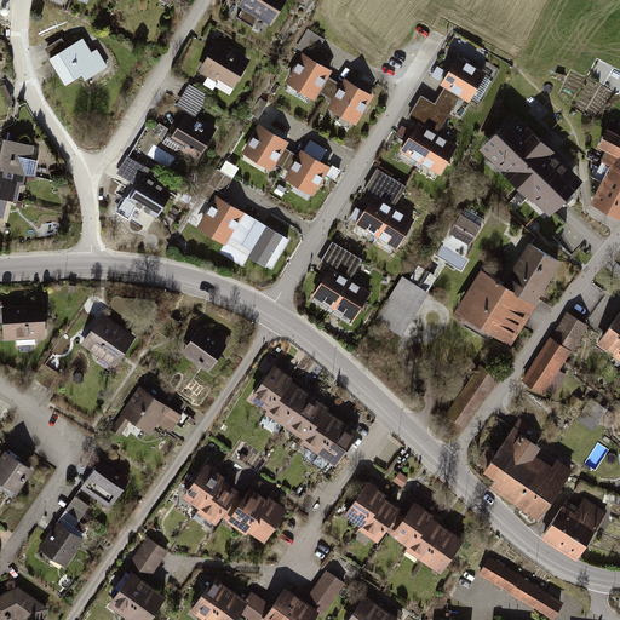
[(253,27),(265,33),(283,0),(241,0),(241,1),(262,13),(253,27)]
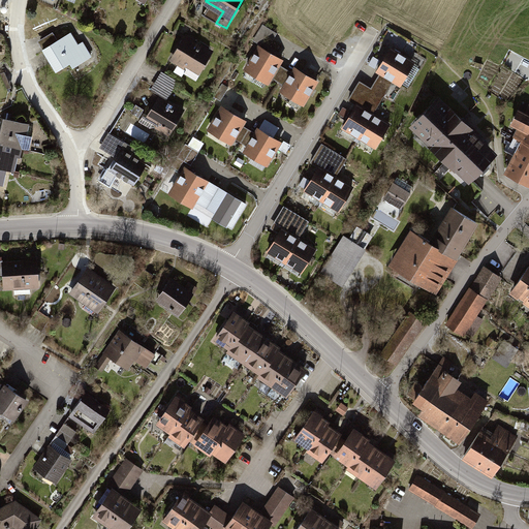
[(263,25),(253,41),(268,50),(278,33),(263,25)]
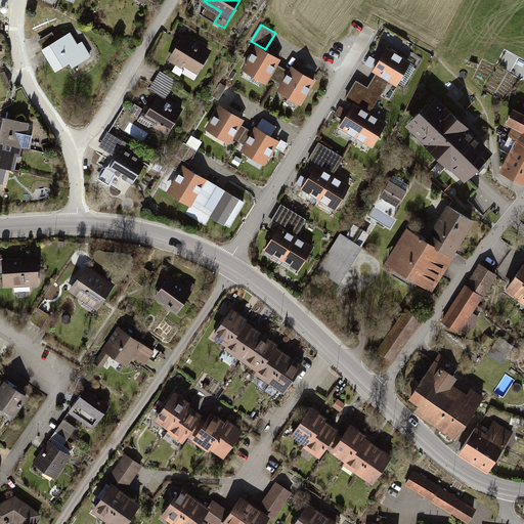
[(168,58),(198,74),(211,47),(182,32),(168,58)]
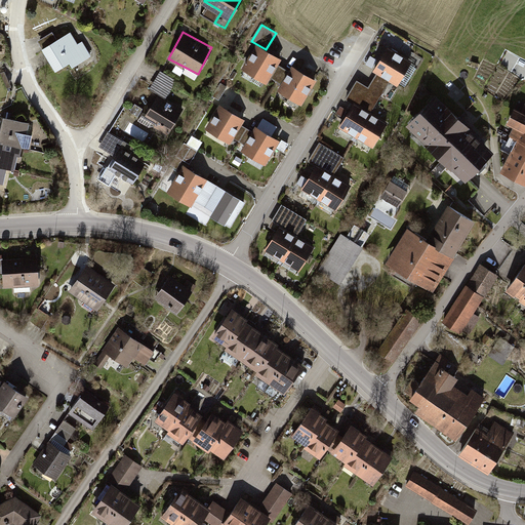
[(44,49),(55,70),(72,62),(74,66),(92,55),(85,41),(79,45),(72,33),(44,49)]
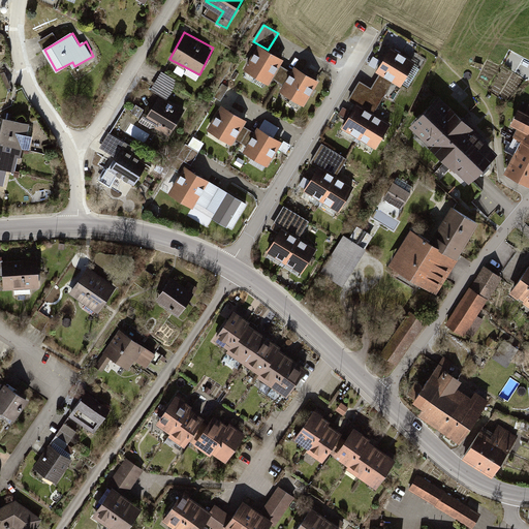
[(387,47),(373,72),(376,75),(390,83),(397,88),(412,62),(387,47)]
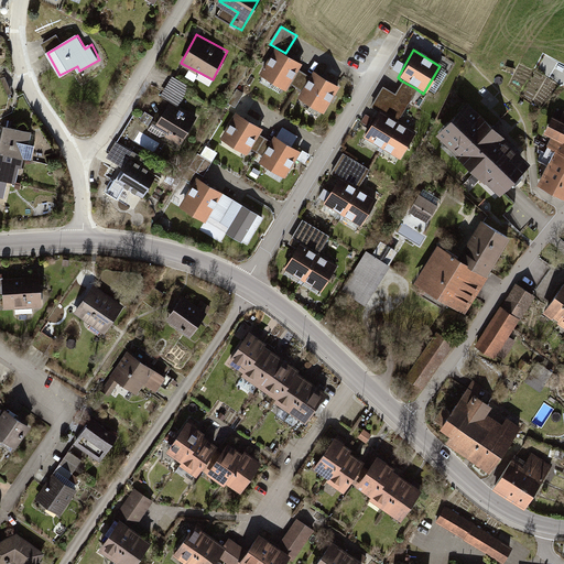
[(300,68),(273,53),(258,79),(284,95),(288,90),(294,94),(303,79),(296,75),(300,68)]
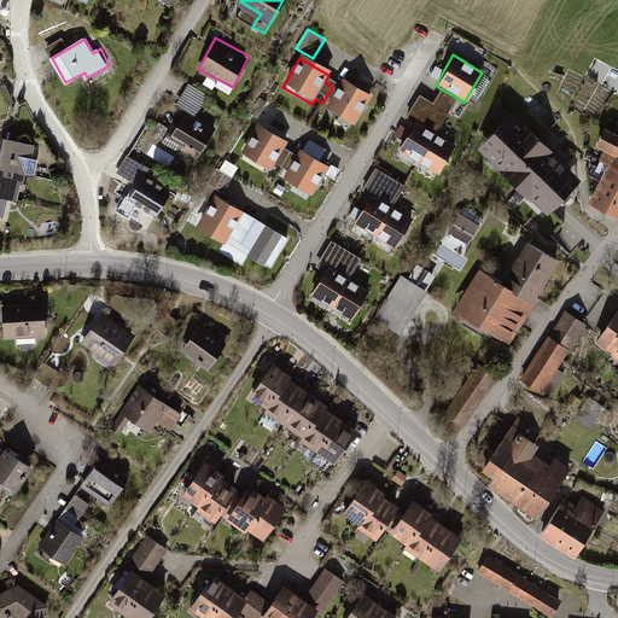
[(6,83),(0,87),(9,103),(13,100),(6,83)]
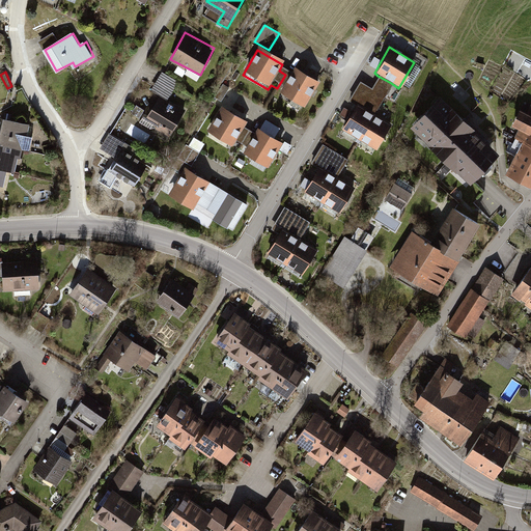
[(280,96),(306,112),(322,87),(296,72),(291,78),(285,75),(277,88),(283,92),(280,96)]
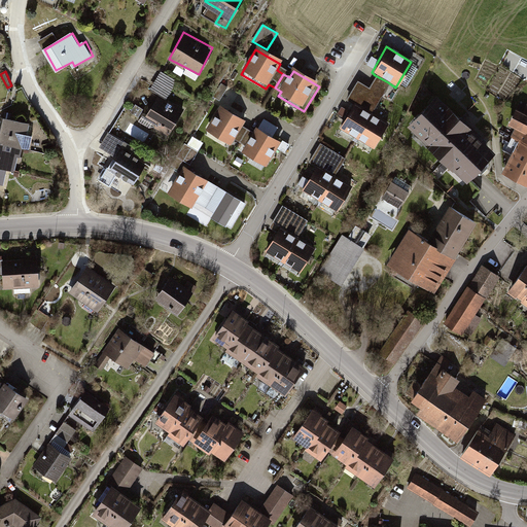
[(353,104),(370,113),(388,82),(375,75),(366,89),(355,82),(345,100),(353,104)]
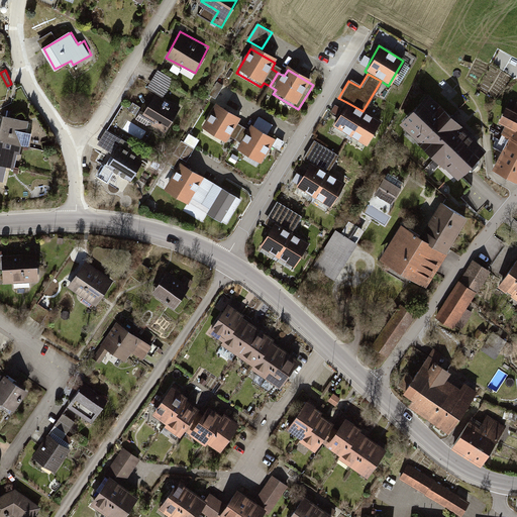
[(142,114),(166,129),(182,104),(158,90),(142,114)]
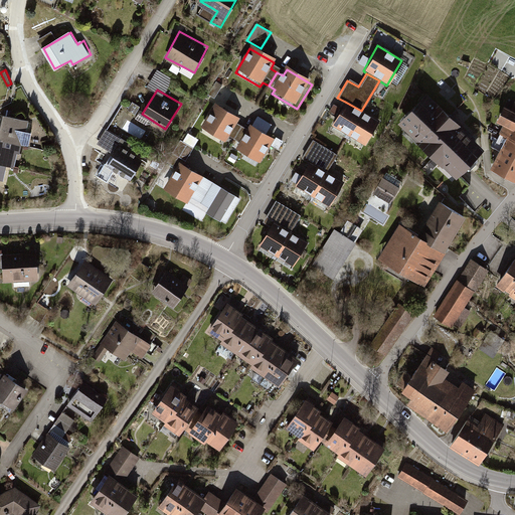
[(395,124),(452,179),(480,150),(423,95),(395,124)]
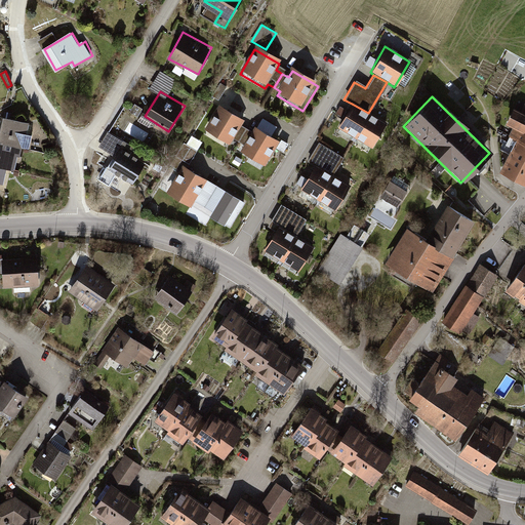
[(344,101),(338,112),(345,114),(349,103),(344,101)]
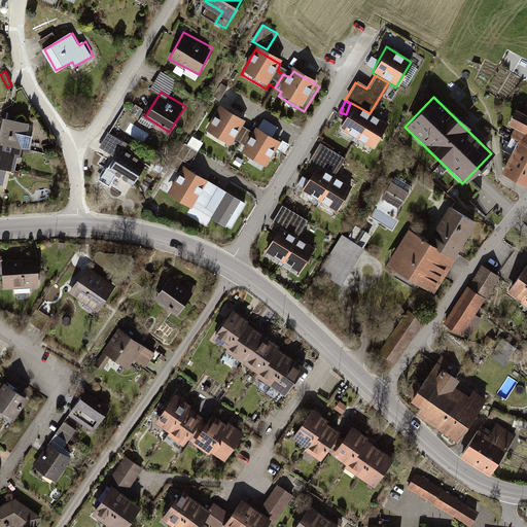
[(339,130),(354,139),(370,113),(353,104),(339,130)]
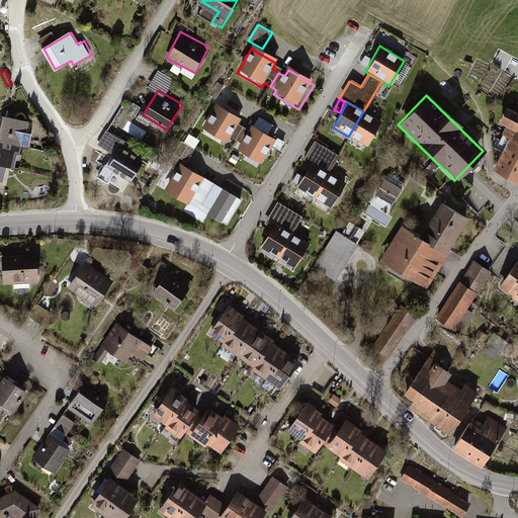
[(239,117),(214,103),(199,127),(224,142),(227,138),(233,141),(242,127),(235,123),(239,117)]
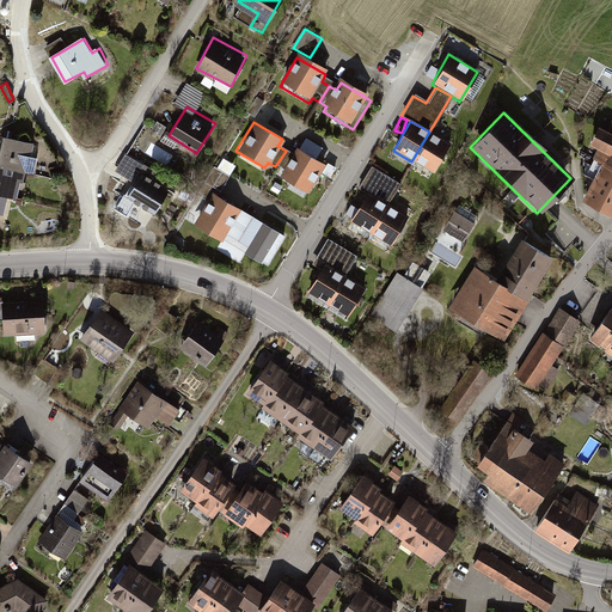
[(594,163),(601,166),(611,171),(611,126),(609,133),(599,128),(589,146),(600,152),(594,163)]
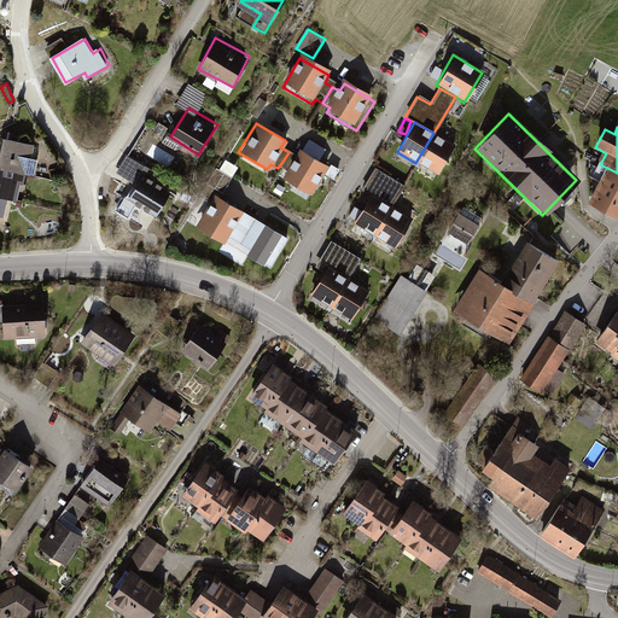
[(454,146),(433,133),(415,163),(436,175),(454,146)]
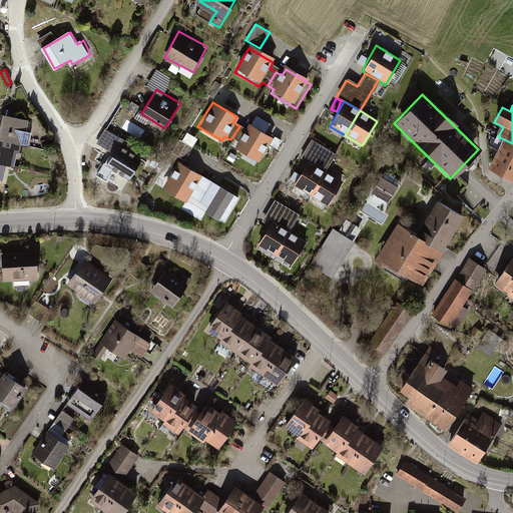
[(27,128),(29,118),(9,113),(3,111),(0,123),(0,136),(19,142),(27,144),(31,129),(27,128)]
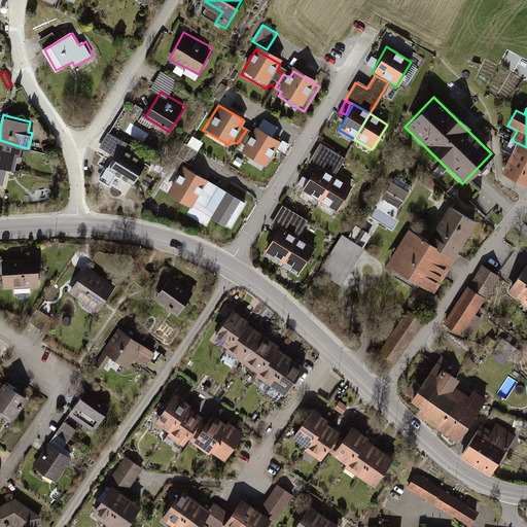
[(240,151),(266,168),(281,143),(255,128),(252,133),(246,130),(237,143),(243,147),(240,151)]
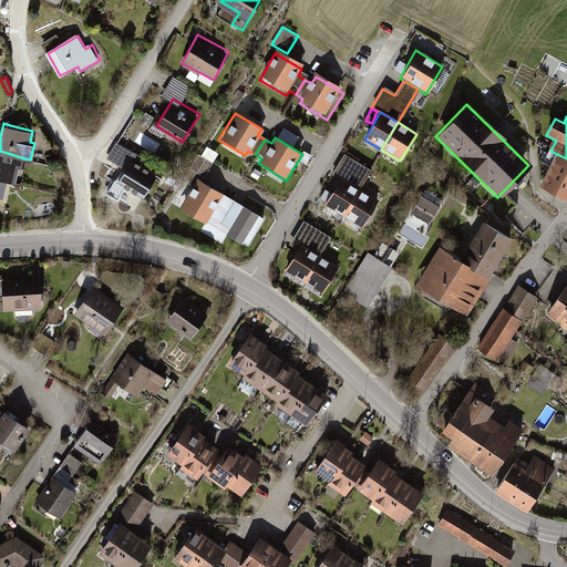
[(107,158),(126,171),(132,162),(141,166),(145,158),(117,142),(107,158)]
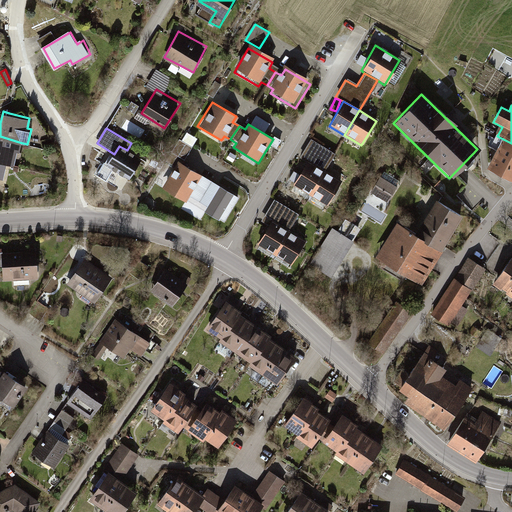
[(189,132),(179,154),(187,158),(197,136),(189,132)]
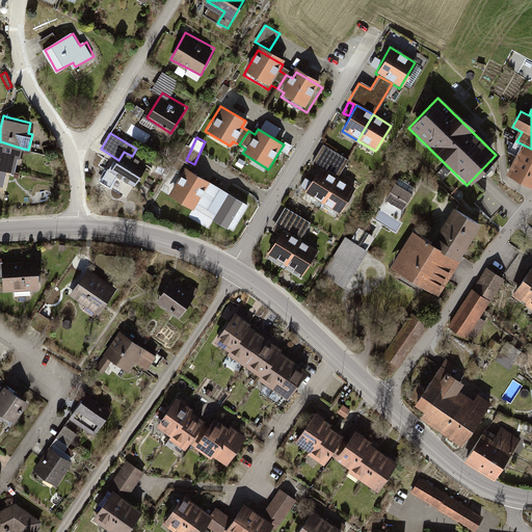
[(24,149),(20,148),(0,141),(0,166),(7,169),(16,171),(18,161),(20,162),(24,149)]
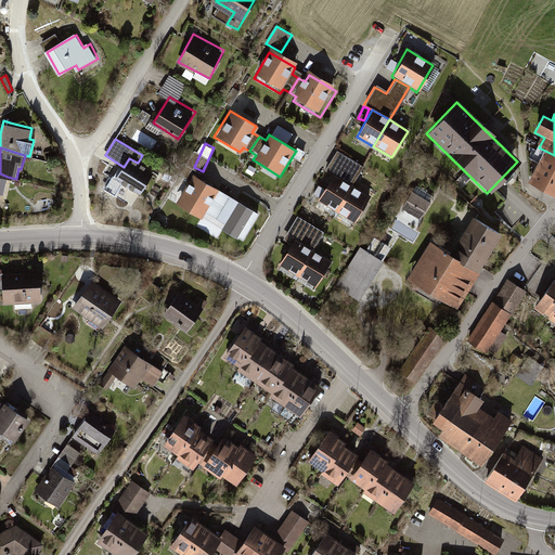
[(529,184),(554,196),(554,155),(545,151),(529,184)]
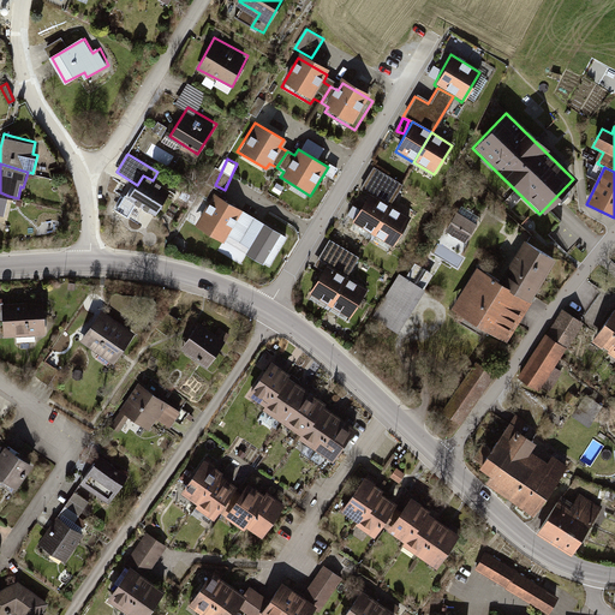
[(136,202),(155,214),(169,191),(153,180),(143,175),(137,185),(130,197),(126,195),(117,210),(127,216),(136,202)]
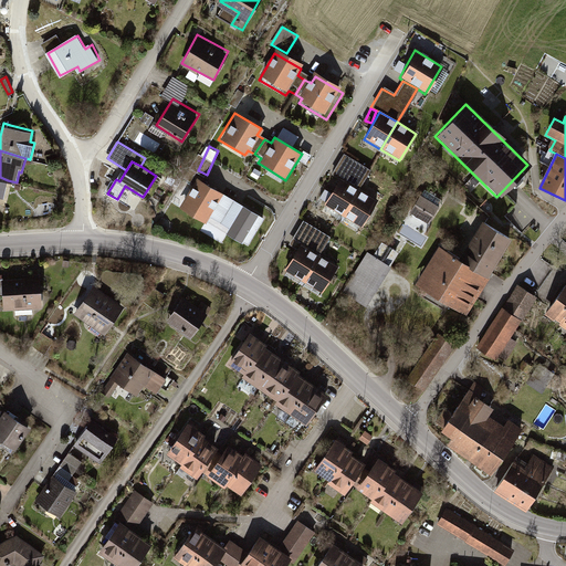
[(260,216),(195,178),(178,208),(205,223),(210,213),(233,226),(228,234),(244,243),(260,216)]
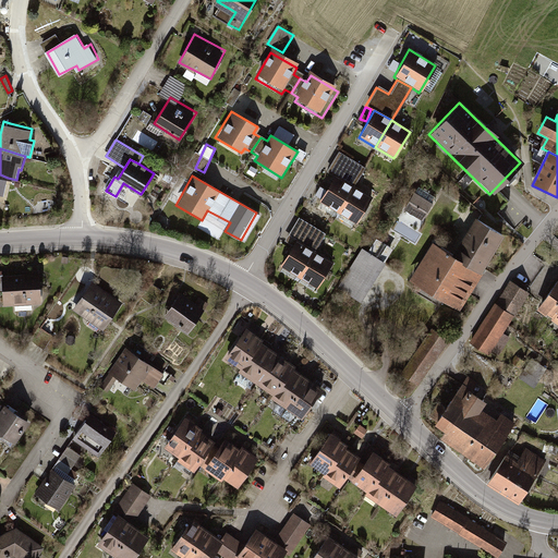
[(315,206),(331,217),(348,190),(330,180),(315,206)]
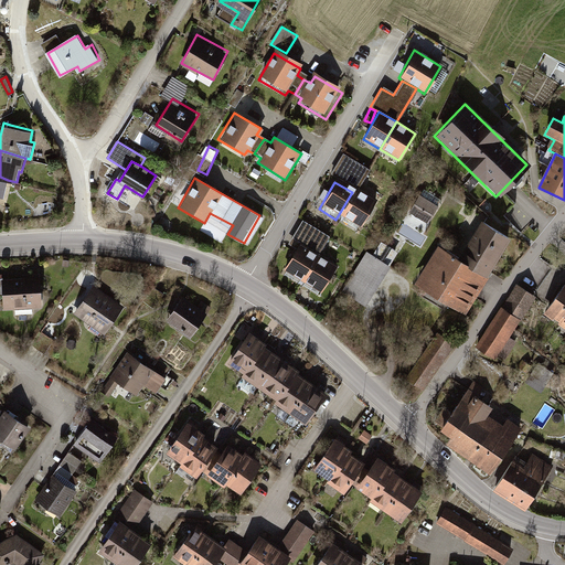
[(371,203),(352,192),(336,220),(354,231),(371,203)]
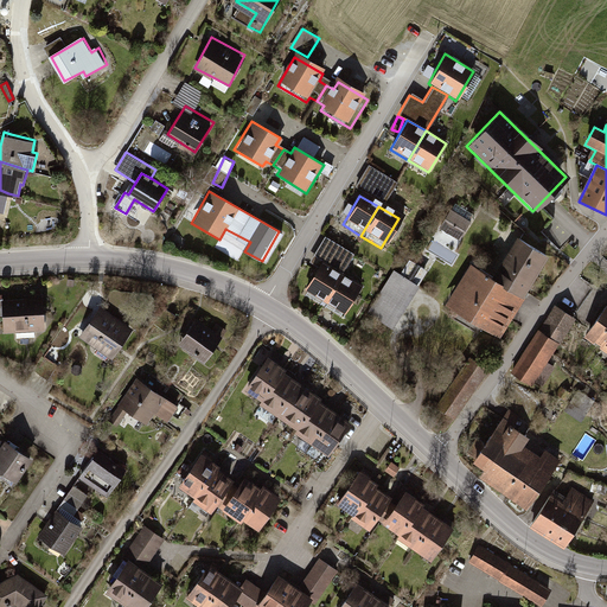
[(550,224),(555,212),(540,208),(536,219),(550,224)]
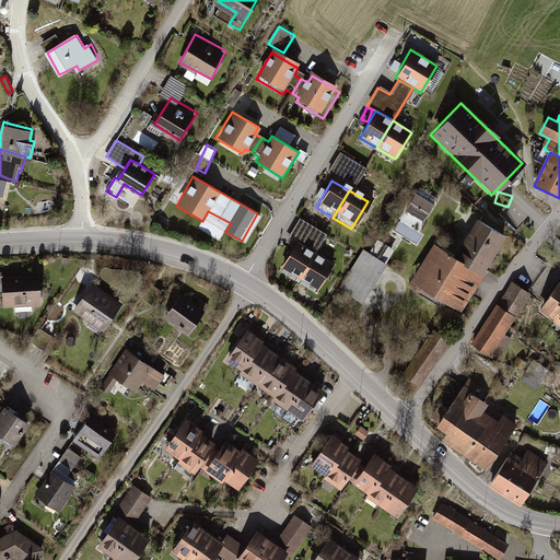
[(417,194),(407,211),(426,222),(435,203),(417,194)]
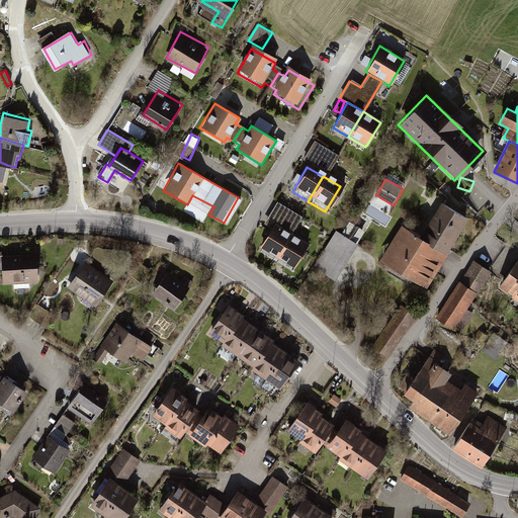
[(445,203),(424,238),(449,253),(469,219),(445,203)]
